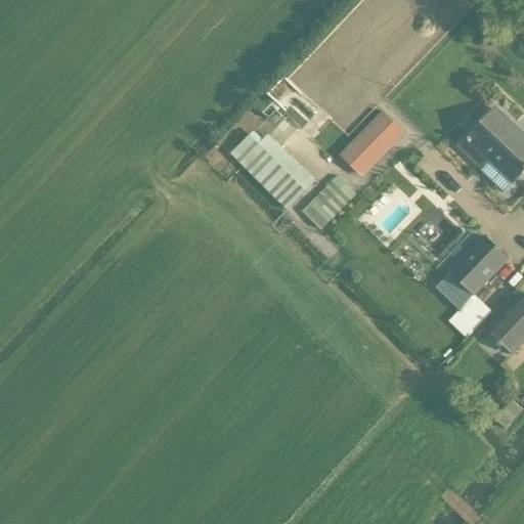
[(523,137),(495,111),(461,147),(483,169),(489,163),(512,185),(523,172),(523,137)]
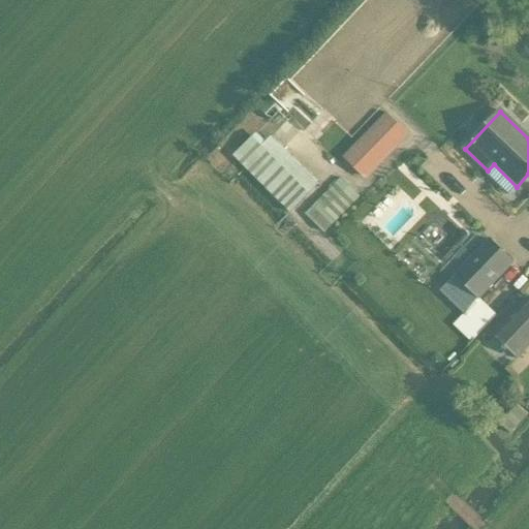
[(386,114),(342,158),(365,181),(409,135),(386,114)]
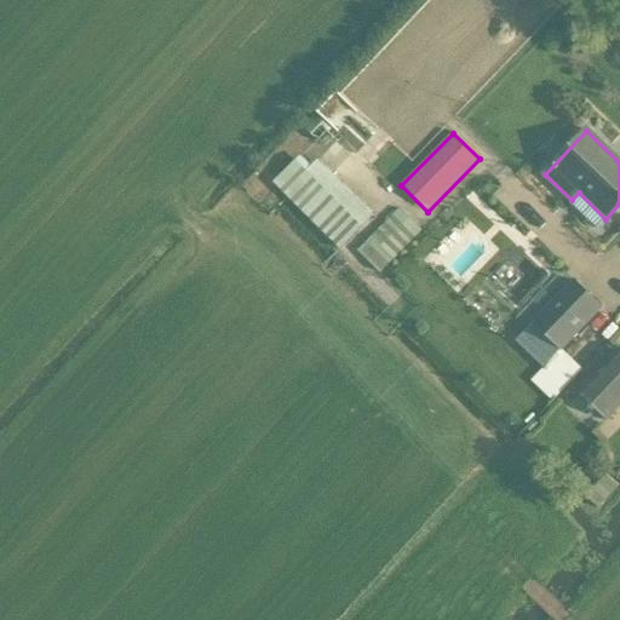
[(302,156),(274,183),(339,250),(367,222),(302,156)]
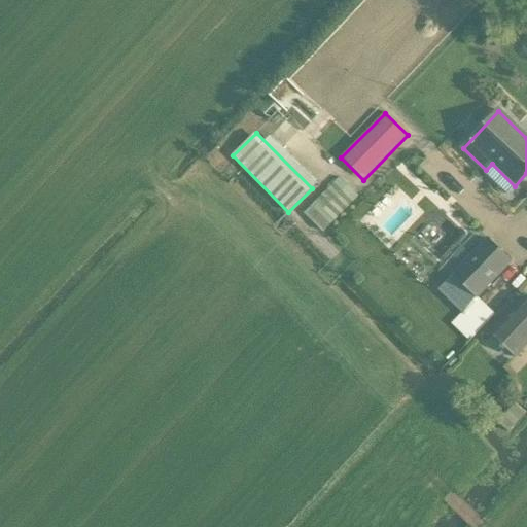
[(340,177),(304,213),(323,233),(359,196),(340,177)]
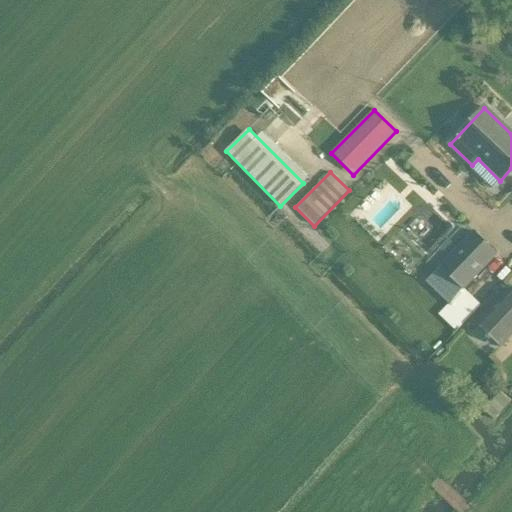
[(439,268),(427,281),(450,303),(439,315),(456,331),(479,306),(463,291),(498,254),(472,230),(438,267),(439,268)]
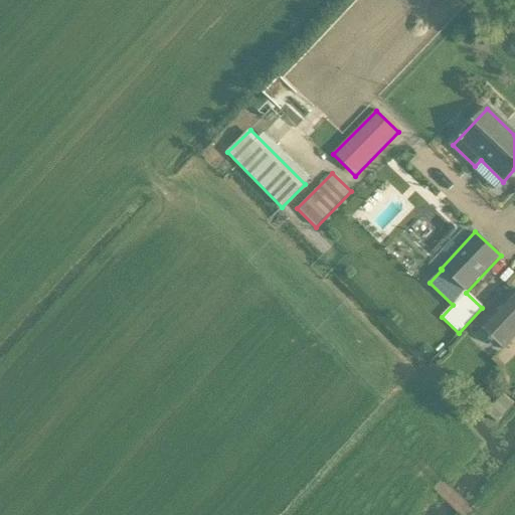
[(514,289),(480,327),(505,350),(514,338),(514,289)]
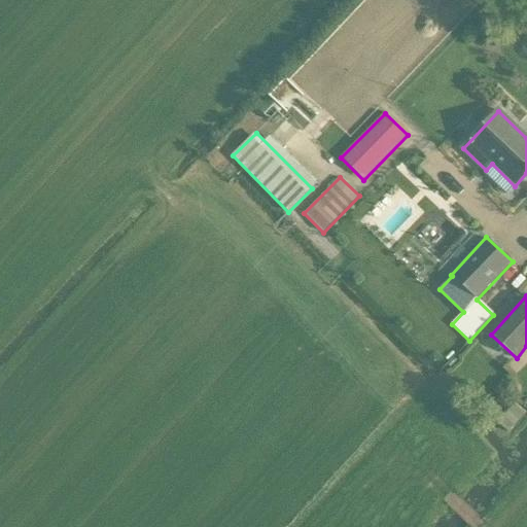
[(526,416),(516,406),(498,425),(508,434),(526,416)]
